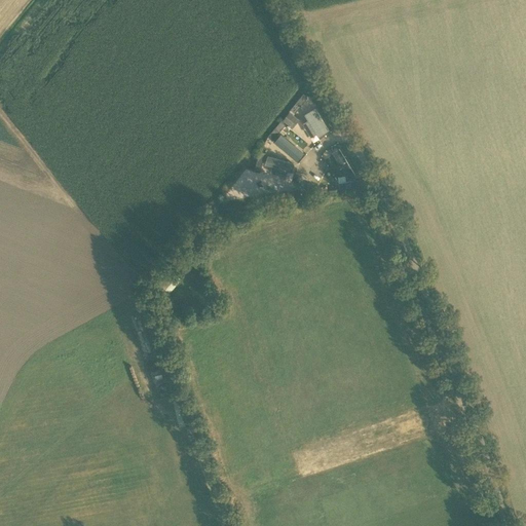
[(300,107),(307,98),(303,94),(303,95),(296,103),(300,107)]
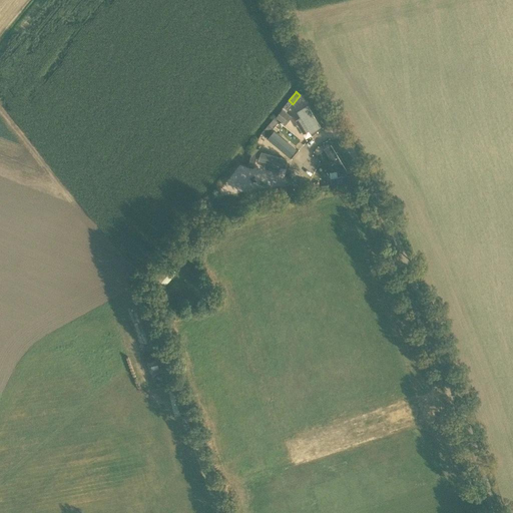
[(311,133),(321,127),(308,106),(298,112),(301,118),(296,121),(301,130),(307,127),(311,133)]
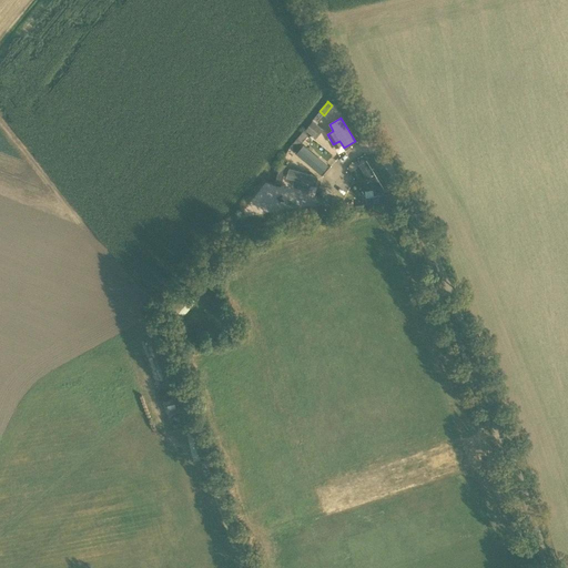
[(315,139),(316,138),(323,129),(312,121),(305,130),(315,139)]
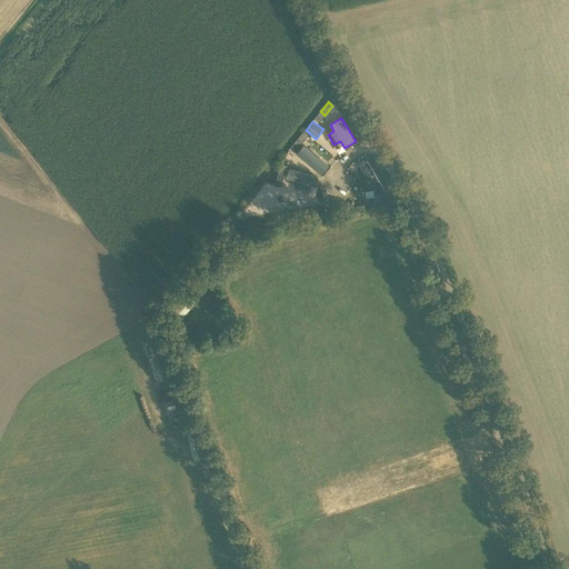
[(295,152),(302,143),(297,139),(289,148),(295,152)]
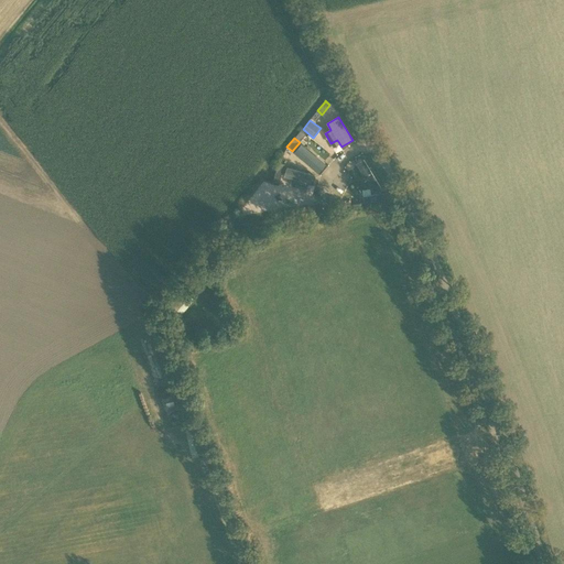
[(326,164),(301,143),(294,152),(318,173),(326,164)]
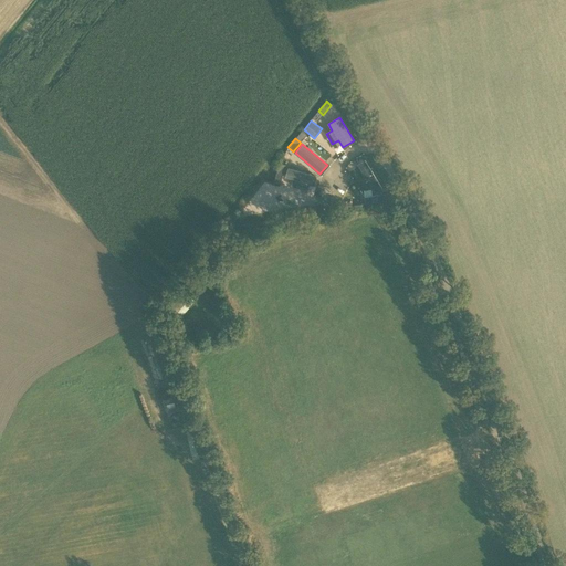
[(357,164),(374,192),(381,188),(365,159),(357,164)]
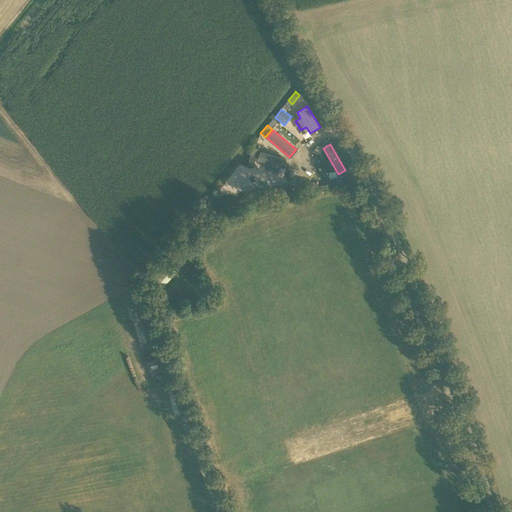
[(251,152),(250,156),(256,158),(258,149),(253,148),(251,152)]
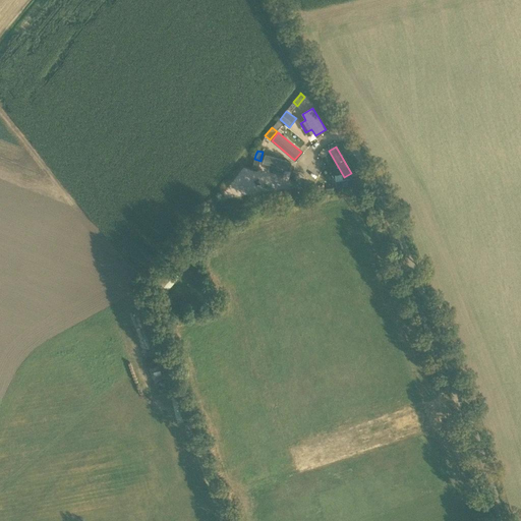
[(265,155),(263,163),(270,165),(268,171),(280,174),(282,168),(288,170),(290,163),(265,155)]
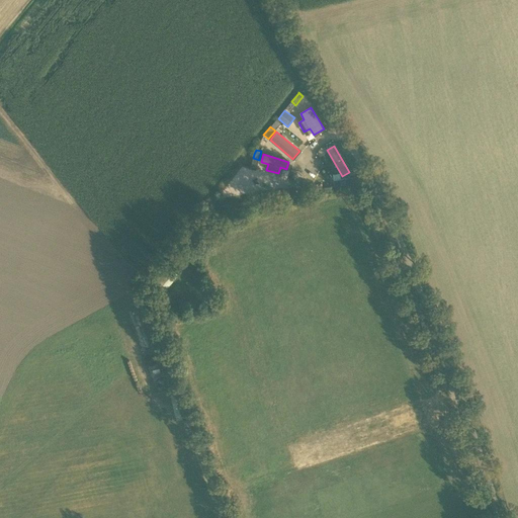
[(256,170),(259,160),(253,158),(250,169),(256,170)]
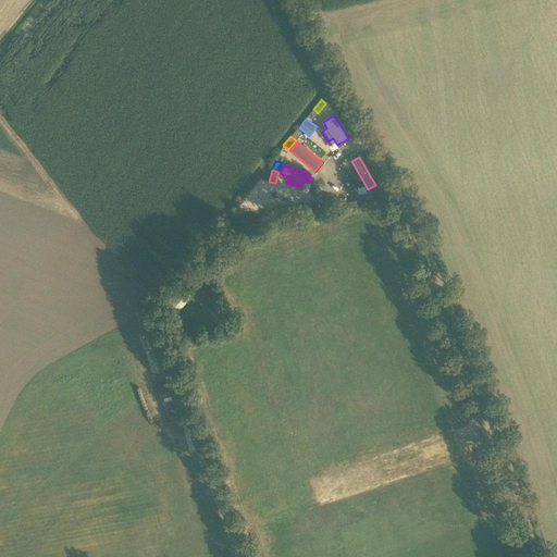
[(270,187),(265,199),(299,209),(302,197),(270,187)]
